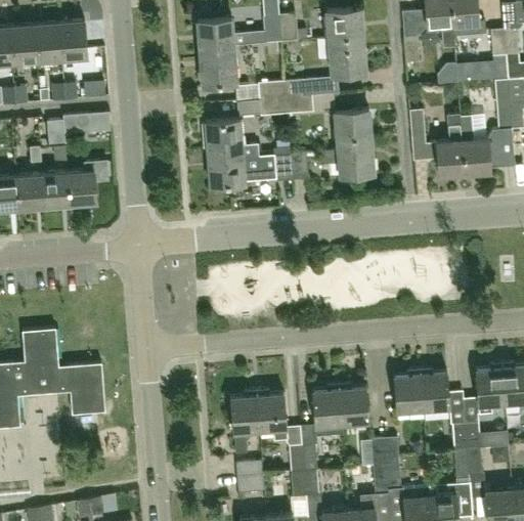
[(453,36),(450,0),(424,0),(425,10),(402,12),(404,38),(418,37),(417,23),(426,23),(427,25),(441,24),(443,47),(454,46),(453,36)]
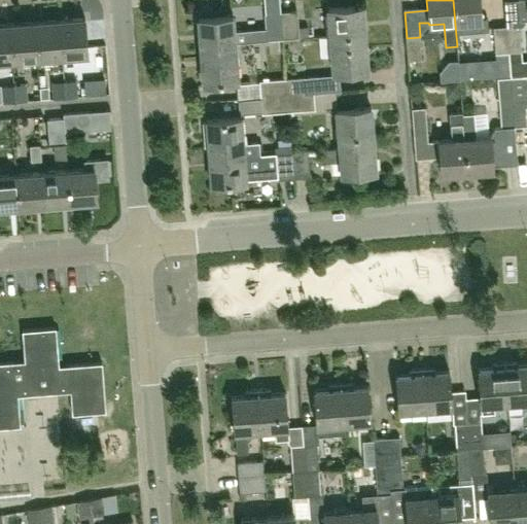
[(453,0),(456,36),(488,33),(487,20),(482,21),(479,0),(453,0)]
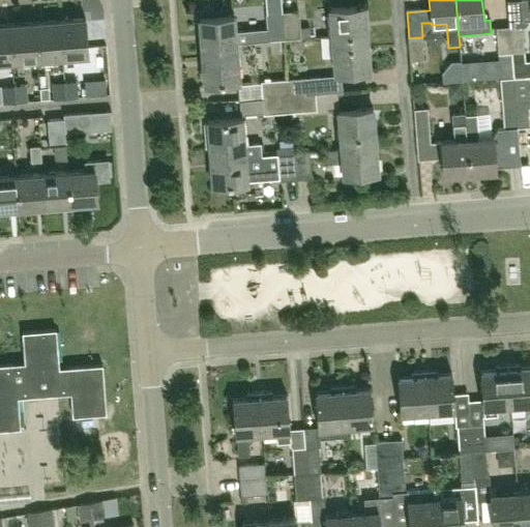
[(529,0),(521,0),(523,22),(529,20),(529,0)]
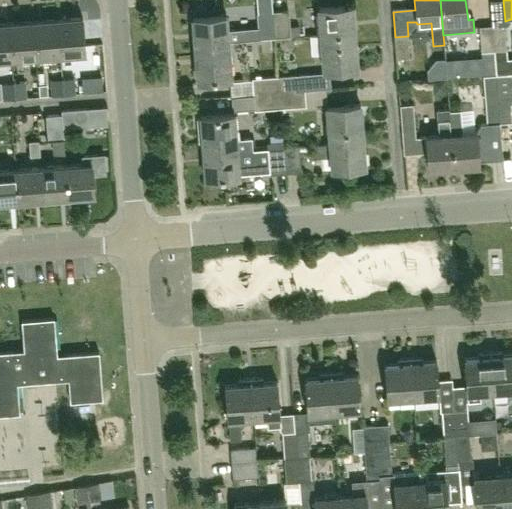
[(340,47),(356,45),(353,9),(320,11),(322,37),(339,35),(340,47)]
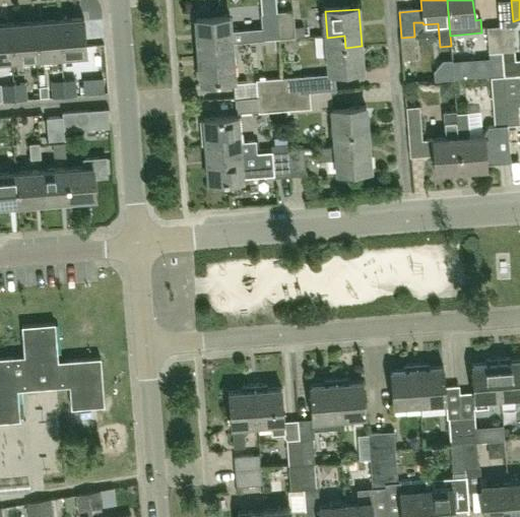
[(304,28),(295,29),(294,13),(277,14),(279,42),(296,41),(296,40),(305,39),(304,28)]
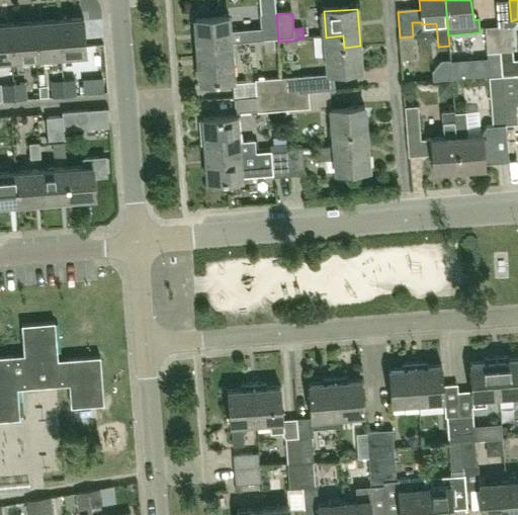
[(262,43),(278,41),(276,14),(261,16),(260,16),(262,43)]
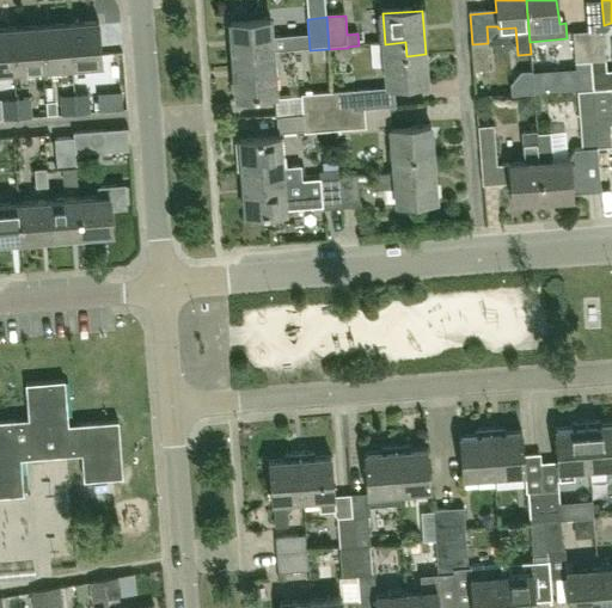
[(252,67),(251,54),(274,51),(271,20),(231,24),(234,68),(252,67)]
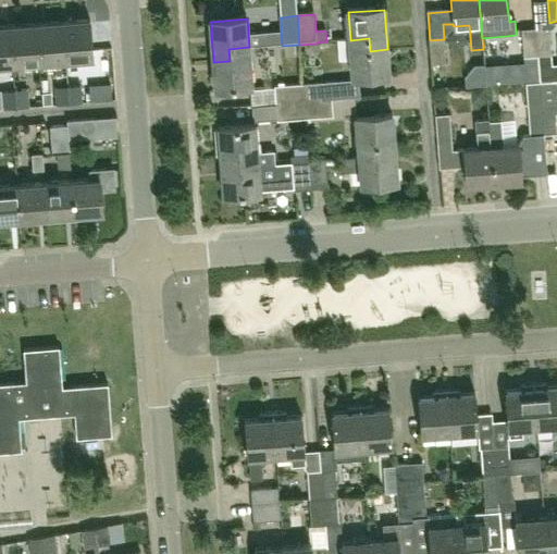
[(62,23),(65,62),(93,60),(90,21),(62,23)]
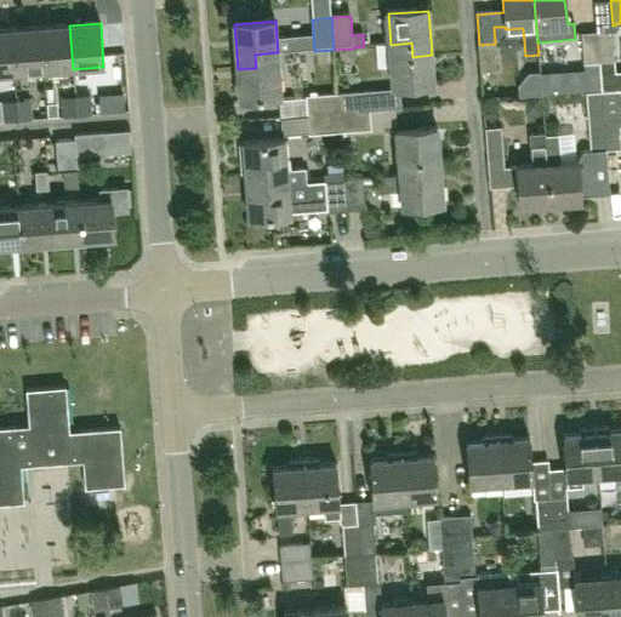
[(73,69),(69,26),(40,28),(44,72),(73,69)]
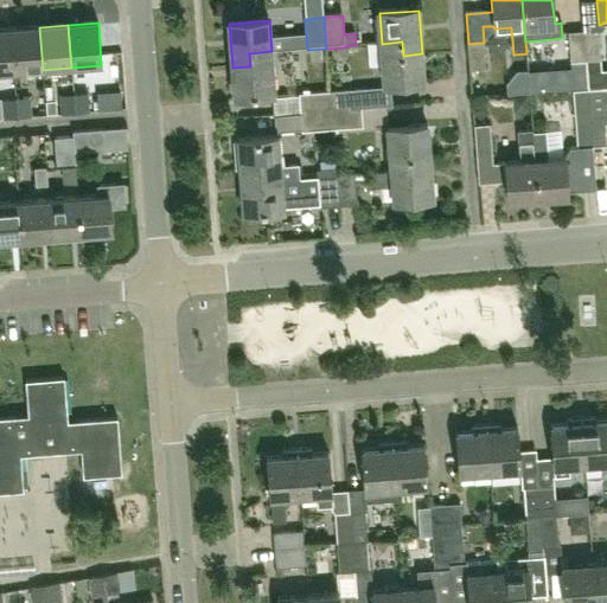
[(10,30),(13,72),(43,70),(39,27),(10,30)]
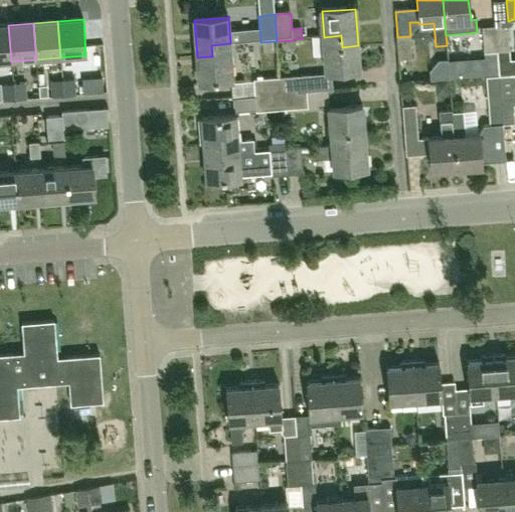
[(8,25),(0,26),(0,61),(11,61),(8,25)]
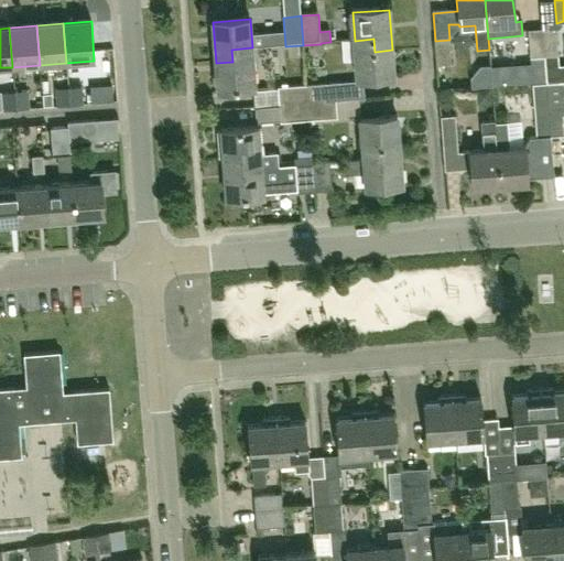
[(555,30),(542,31),(544,58),(559,57),(555,30)]
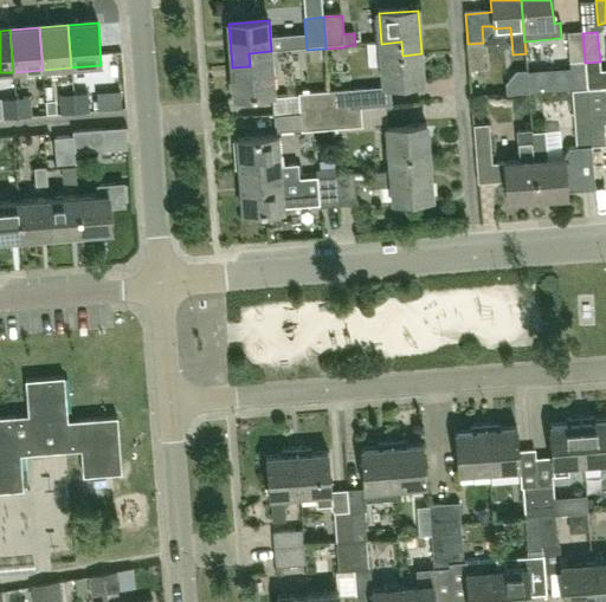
[(571,64),(585,63),(582,33),(567,34),(571,64)]
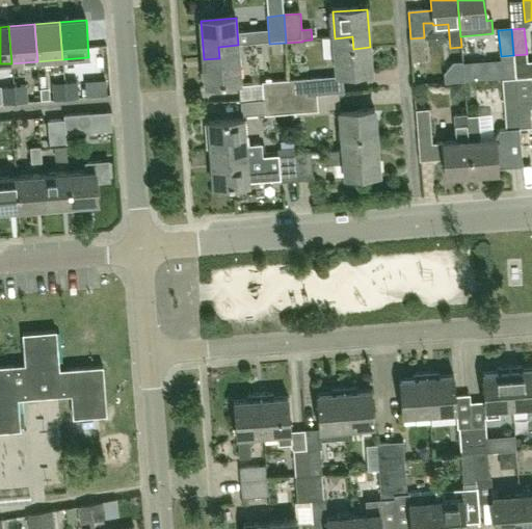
[(352,36),(335,38),(338,76),(372,74),(370,47),(353,49),(352,36)]
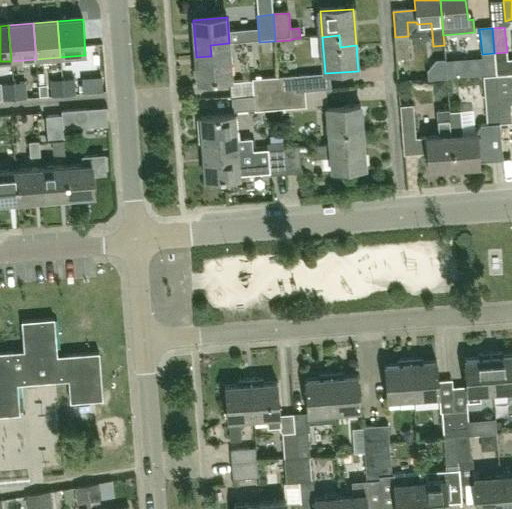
[(408,36),(395,37),(397,61),(410,59),(408,36)]
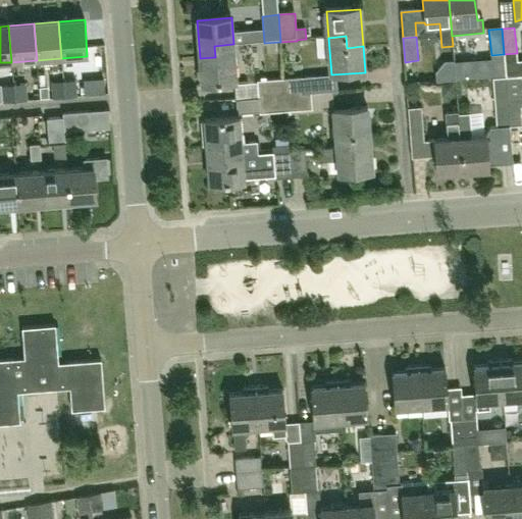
[(237,82),(233,44),(214,46),(215,57),(200,58),(202,84),(237,82)]
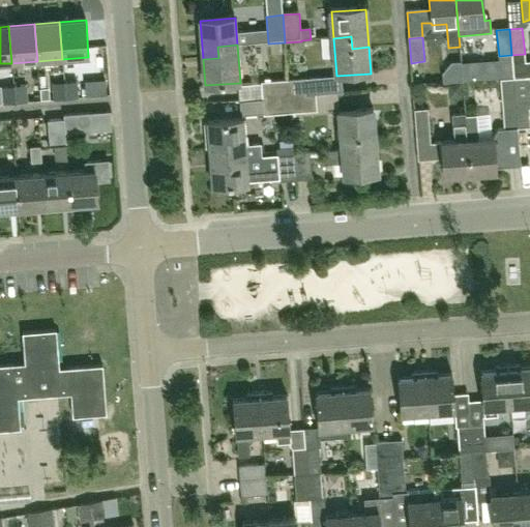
[(246,56),(248,84),(266,83),(264,55),(246,56)]
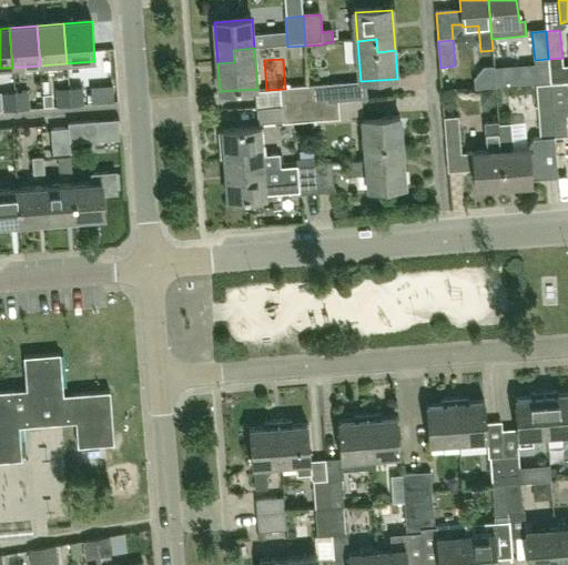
[(567,84),(550,87),(555,140),(567,138),(567,131),(567,119),(567,118),(567,84)]
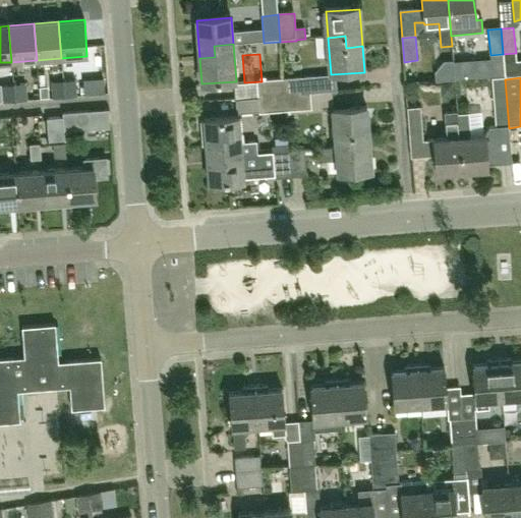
[(301,79),(283,80),(284,97),(302,96),(301,79)]
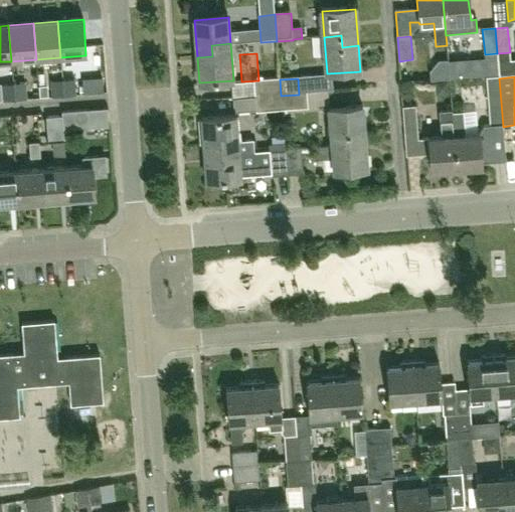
[(503,127),(499,78),(487,79),(491,138),(492,138),(493,149),(496,152),(504,150),(503,127)]
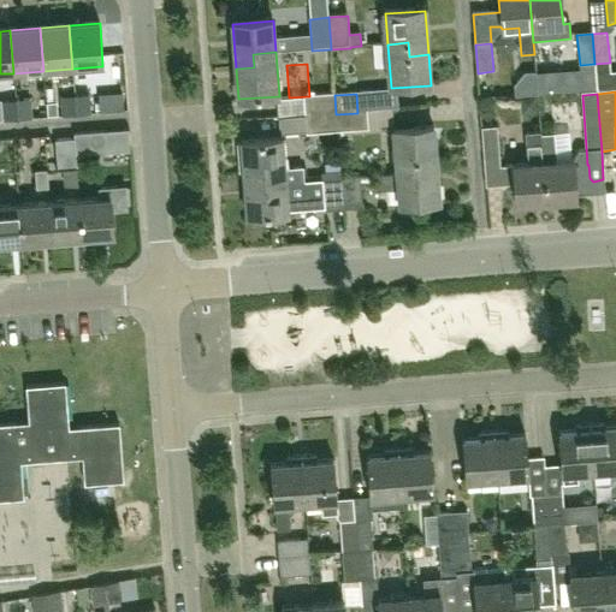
[(304,117),(336,114),(335,95),(303,97),(303,100),(304,117)]
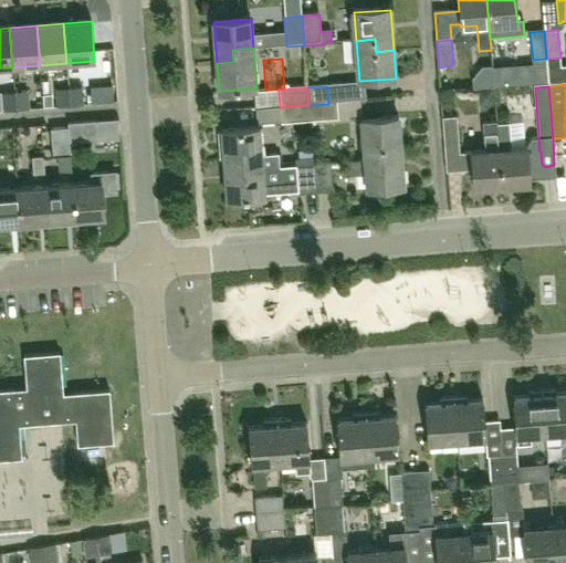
[(91,90),(83,91),(83,89),(69,90),(70,107),(92,106),(91,90)]
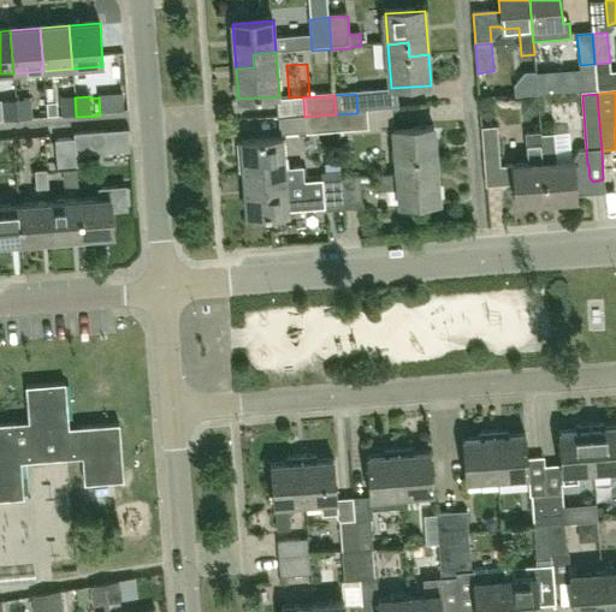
[(76,117),(75,97),(60,99),(61,118),(76,117)]
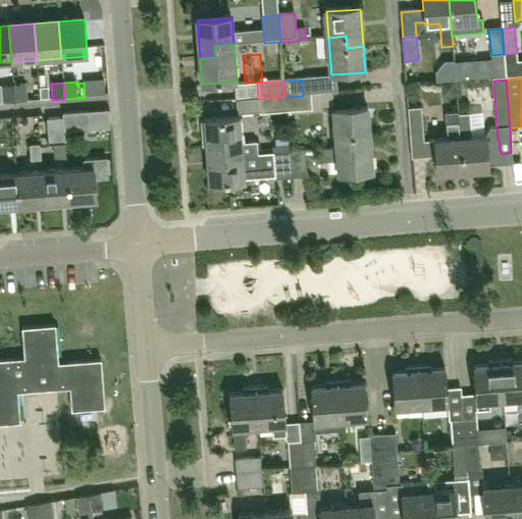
[(14,103),(28,102),(28,86),(13,87),(14,103)]
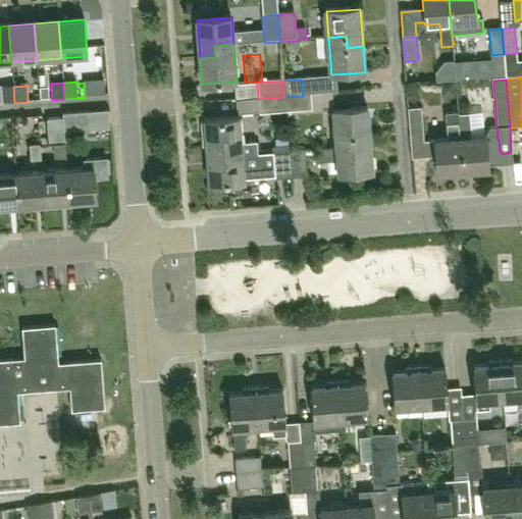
[(2,104),(14,103),(13,87),(1,88),(2,104)]
